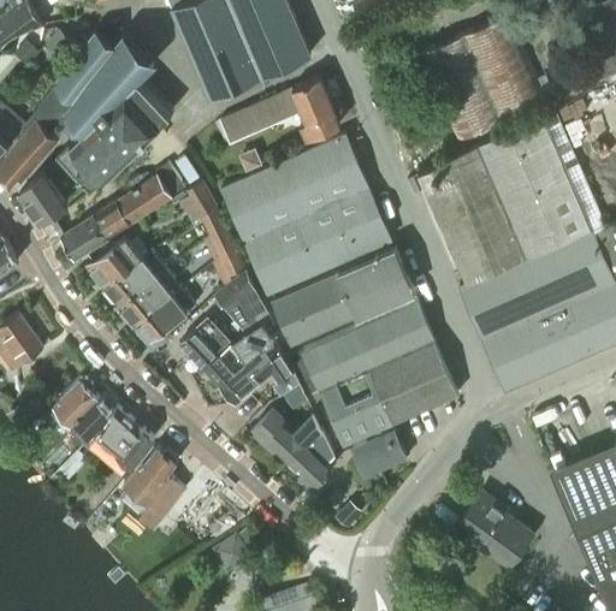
[(7,0),(13,7),(0,16),(0,49),(6,43),(13,37),(22,34),(45,28),(27,0),(7,0)]
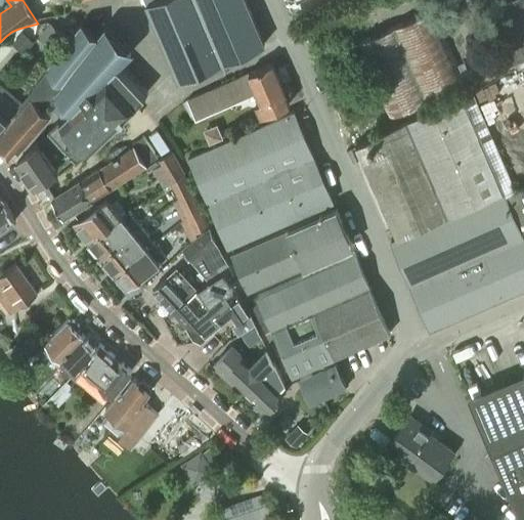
[(265,47),(244,0),(162,0),(146,7),(179,84),(265,47)]
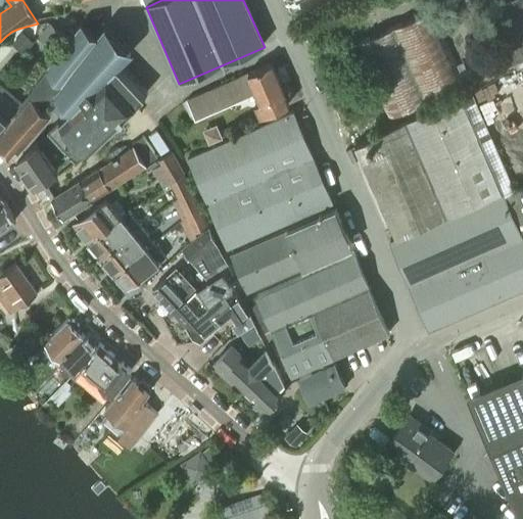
[(509,67),(522,60),(522,0),(517,0),(485,14),(509,67)]
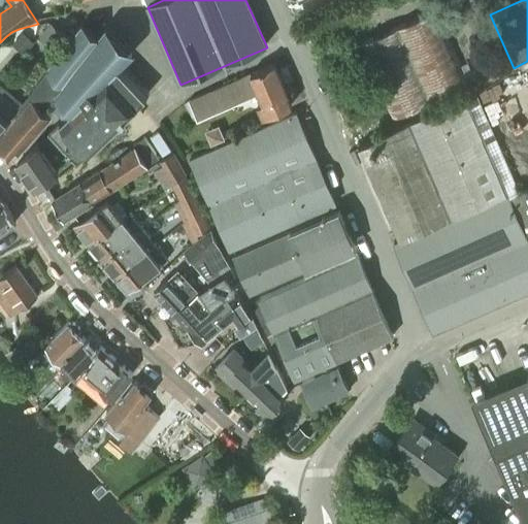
[(469,88),(436,12),(358,46),(391,122),(469,88)]
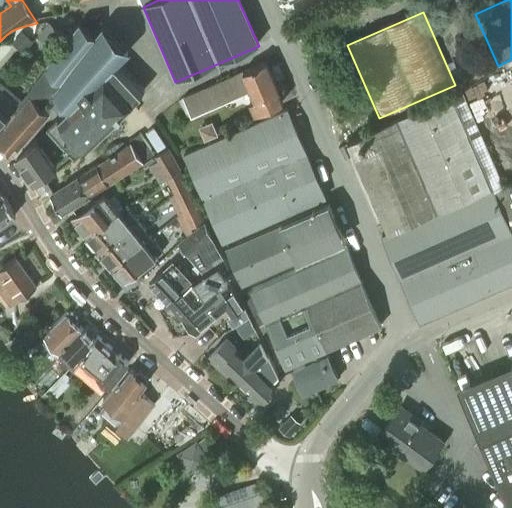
[(29,102),(0,135),(0,152),(7,159),(48,117),(41,110),(54,95),(70,111),(45,135),(72,164),(146,94),(118,65),(133,51),(107,24),(98,33),(84,19),(24,98),(29,102)]
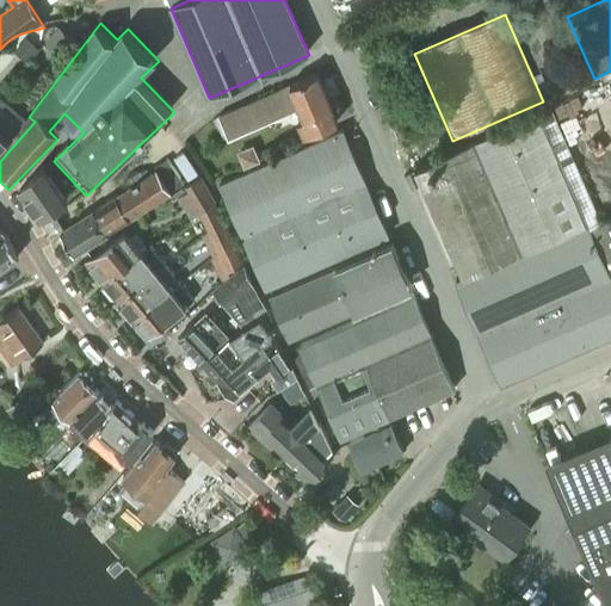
[(60,32),(48,48),(59,57),(71,42),(60,32)]
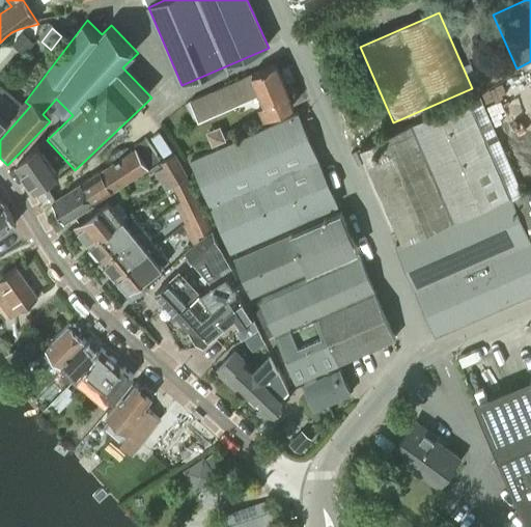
[(23,36),(11,49),(23,59),(34,47),(23,36)]
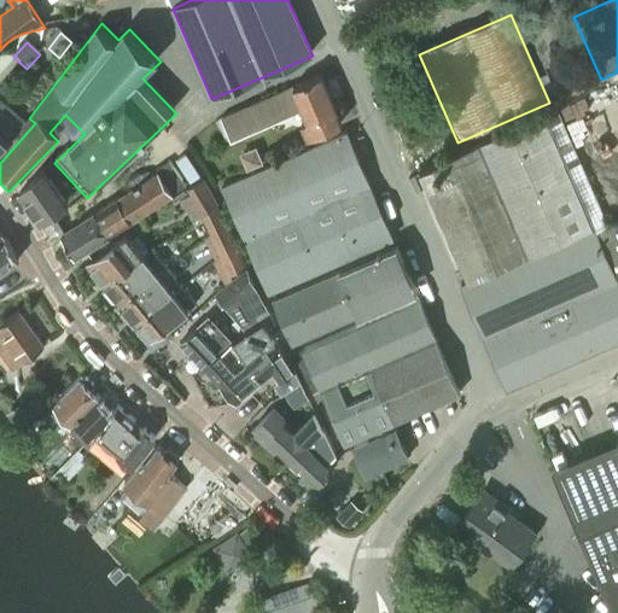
[(232,142),(264,128),(303,110),(309,123),(302,127),(309,141),(342,127),(336,114),(337,114),(321,77),(299,87),(222,122),(232,142)]
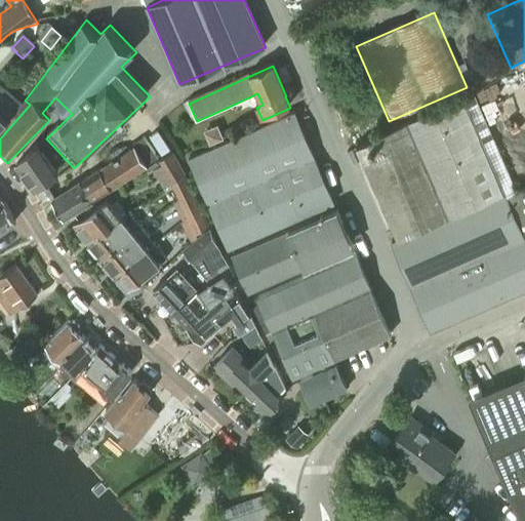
[(0,131),(11,119),(23,107),(1,88),(0,88),(0,131)]
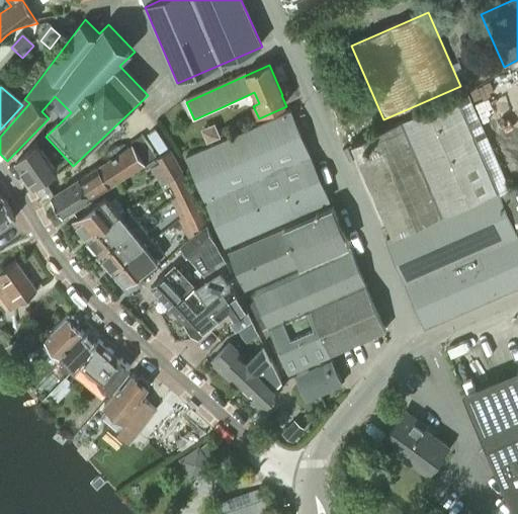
[(394,239),(386,242),(426,330),(517,289),(517,238),(515,231),(517,229),(517,216),(515,210),(507,213),(500,196),(510,192),(467,97),(390,131),(389,130),(364,141),(365,142),(352,147),(394,239)]
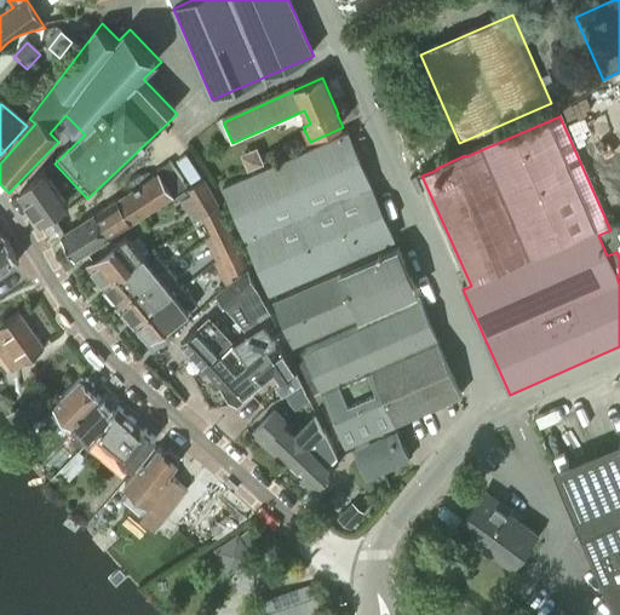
[(395,242),(363,171),(349,136),(222,191),(268,298),(395,242)]
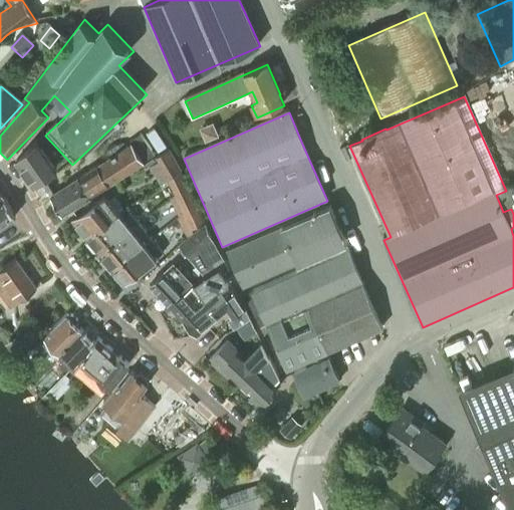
[(14,167),(31,191),(43,180),(53,174),(33,145),(26,150),(14,167)]
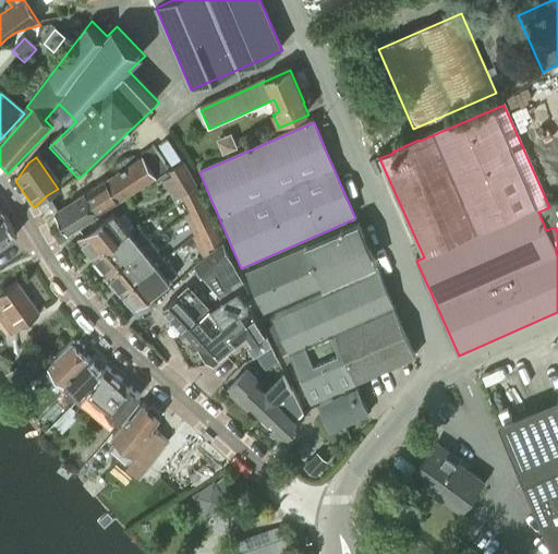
[(67,238),(68,237),(153,181),(140,160),(52,218),(67,238)]
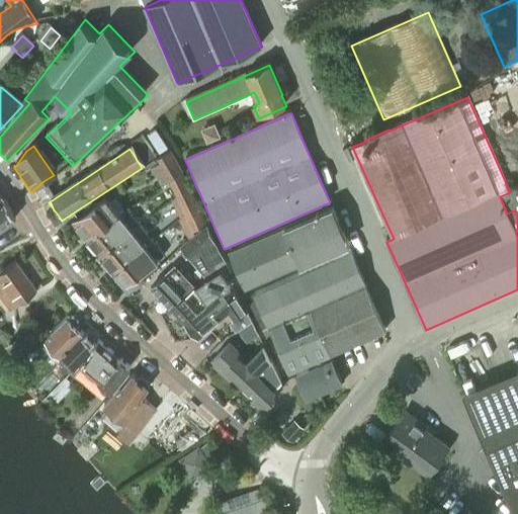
[(155,163),(169,184),(182,175),(177,166),(169,154),(155,163)]
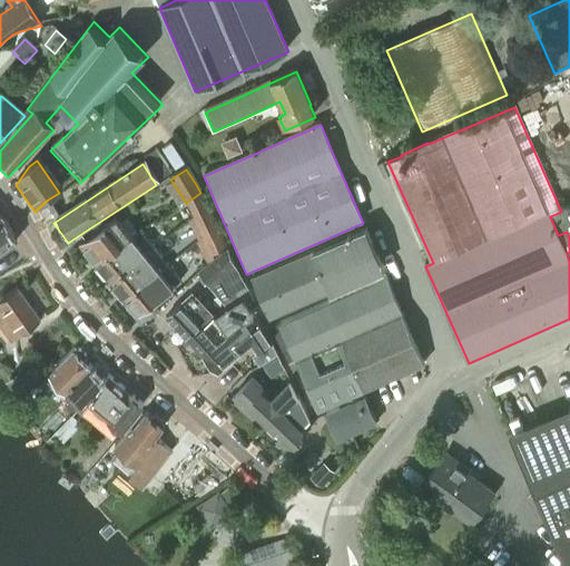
[(186,203),(196,218),(207,211),(206,211),(209,208),(200,193),(186,203)]
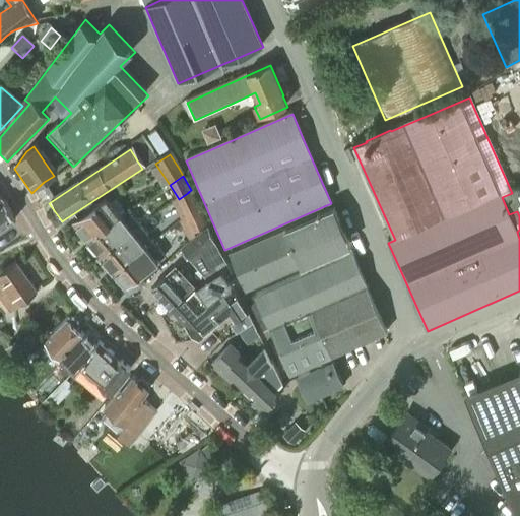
[(519,230),(517,232),(519,239),(519,189),(512,193),(502,197),(509,214),(517,211),(519,216),(519,230)]
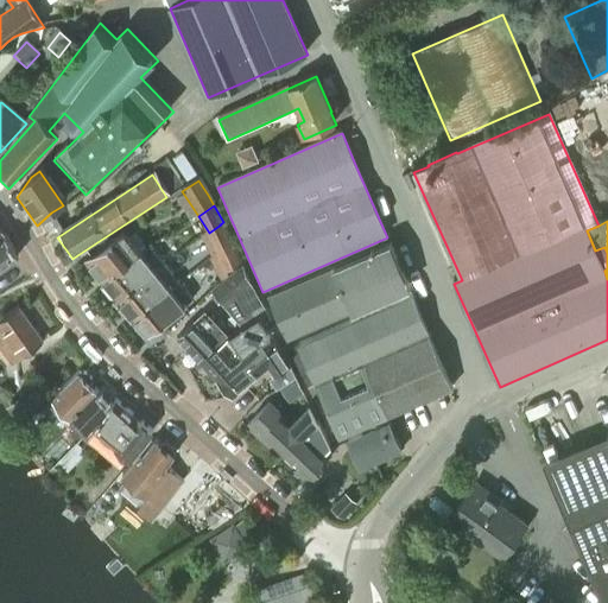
[(204,236),(216,255),(228,247),(232,245),(228,240),(230,239),(221,224),(209,233),(204,236)]
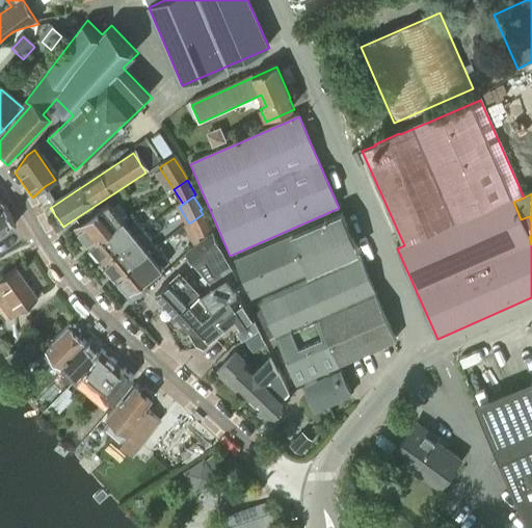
[(73,232),(87,249),(122,223),(106,205),(73,232)]
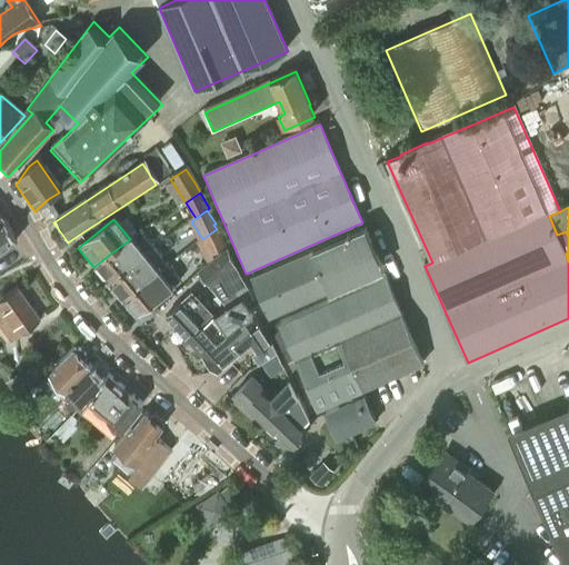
[(0,250),(16,243),(3,224),(0,225),(0,250)]
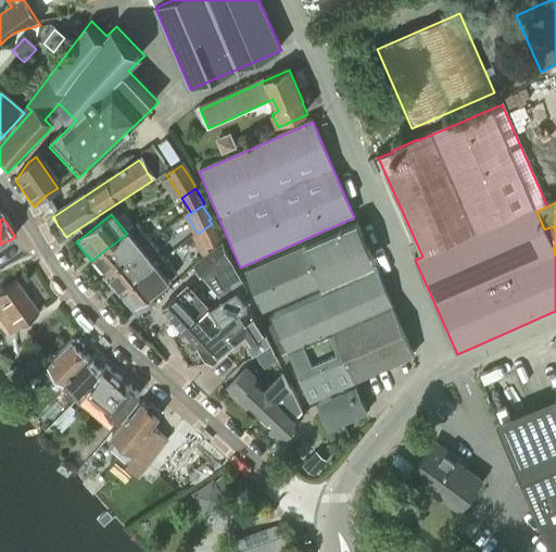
[(355,225),(245,274),(262,313),(373,264),(355,225)]
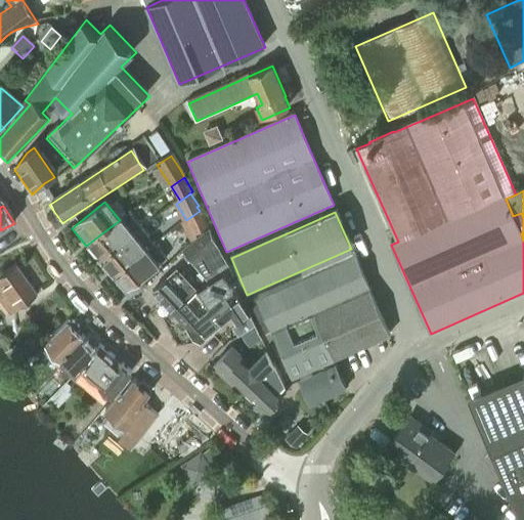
[(120,220),(86,246),(99,262),(141,229),(128,213),(120,220)]
